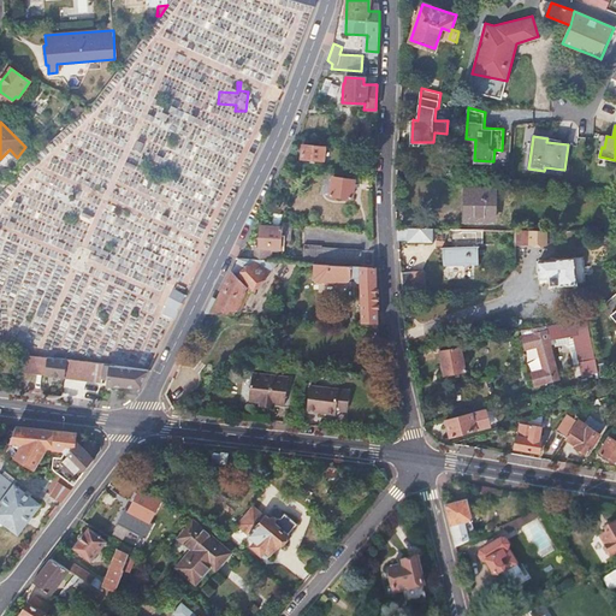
[(325,147),(303,144),(302,159),(324,160),(325,147)]
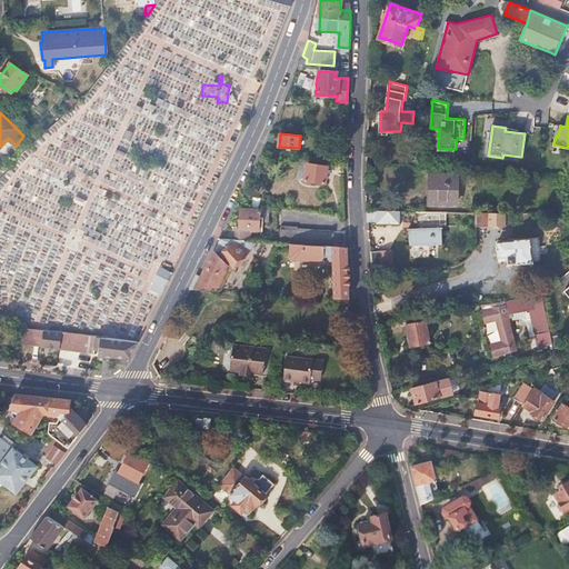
[(327,167),(307,163),(306,181),(326,183),(327,167)]
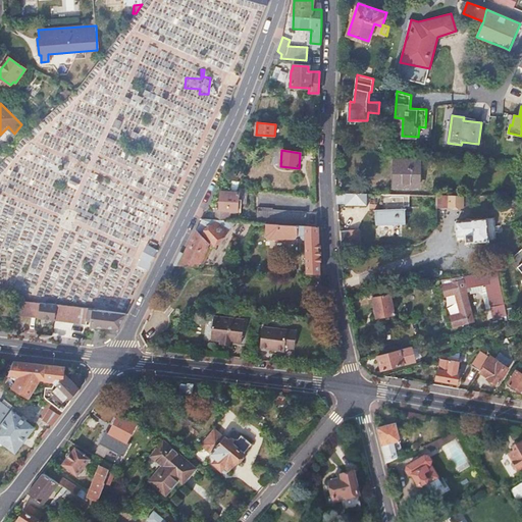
[(419,159),(397,159),(397,185),(418,186),(419,159)]
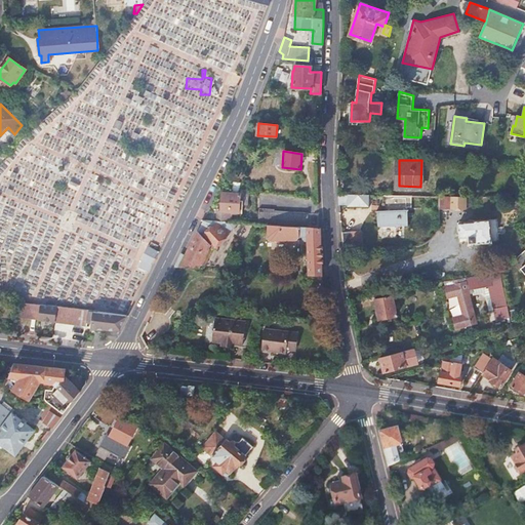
[(243,194),(223,192),(220,210),(217,211),(217,219),(230,220),(231,211),(242,212),(243,203),(247,203),(248,189),(244,189),(243,194)]
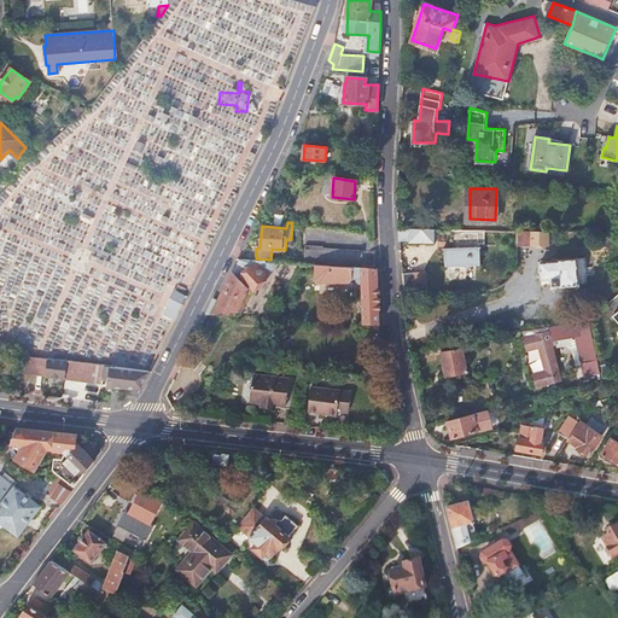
[(400,225),(400,238),(409,238),(410,239),(435,240),(436,227),(400,225)]
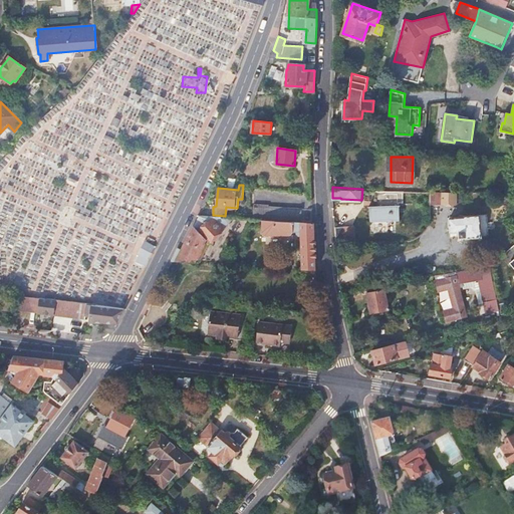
[(396,189),(377,189),(377,204),(370,204),(370,216),(397,216),(398,200),(404,199),(404,189),(396,189)]
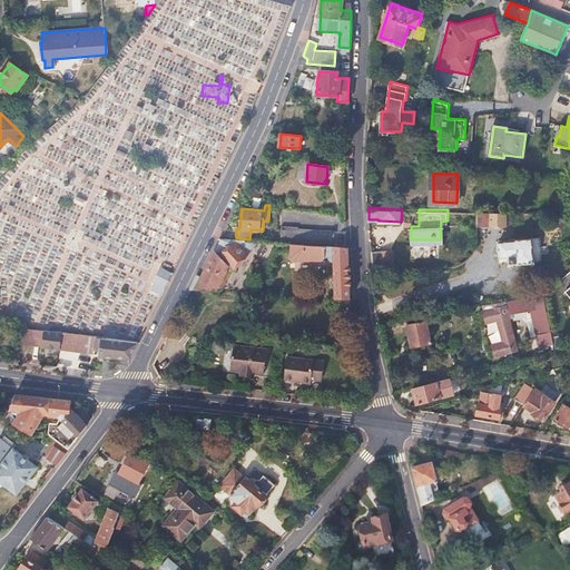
[(480,210),(480,225),(492,225),(492,223),(508,223),(508,212),(480,210)]
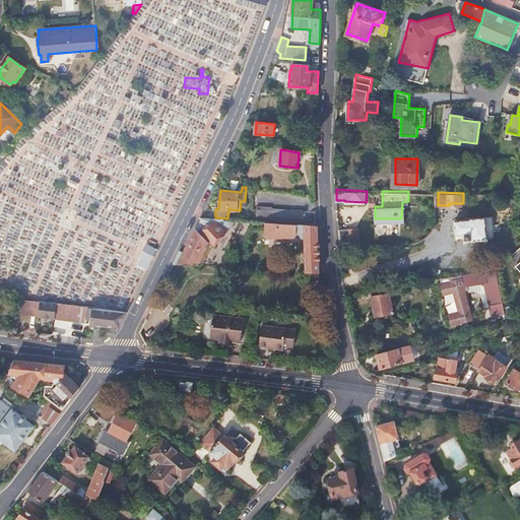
[(257,208),(256,220),(265,220),(305,223),(306,210),(272,208),(272,206),(257,206),(257,208)]
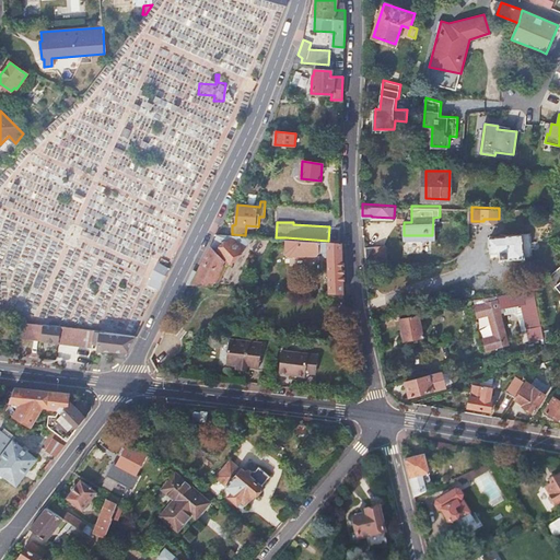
[(526,256),(526,253),(525,236),(525,232),(509,233),(509,235),(492,236),(493,252),(503,251),(503,255),(504,257),(509,257),(511,256),(511,257),(526,256)]
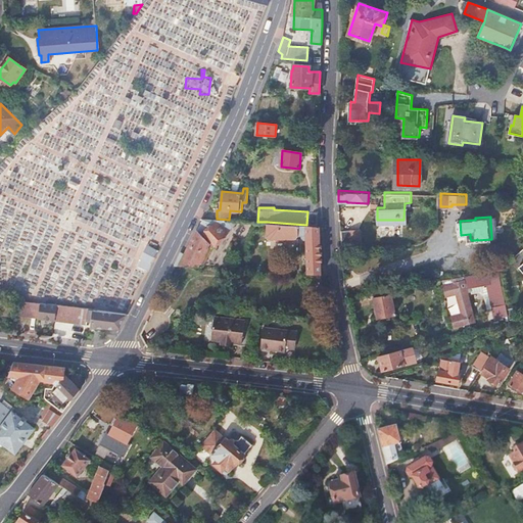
[(217,219),(202,218),(185,253),(181,251),(175,264),(201,266),(210,245),(237,221),(229,220),(217,219)]
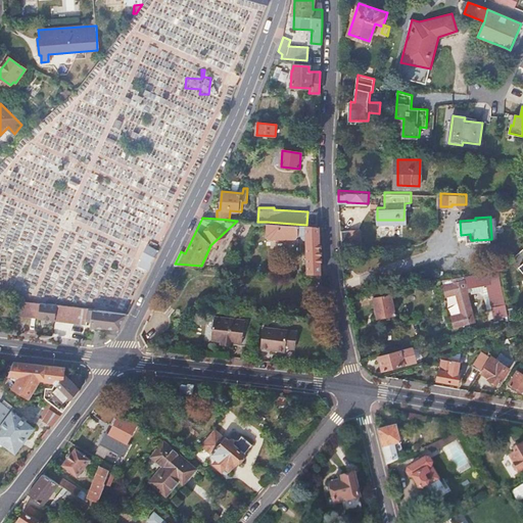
[(490,221),(491,236),(498,235),(498,220),(490,221)]
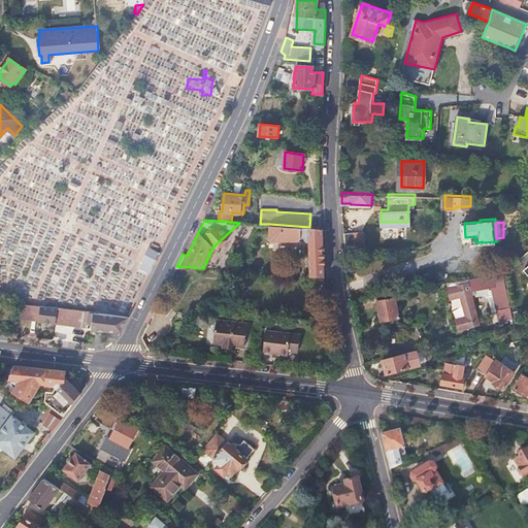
[(309,227),(269,224),(269,236),(272,240),(298,241),(301,238),(309,238),(310,277),(315,277),(315,284),(325,284),(325,281),(323,229),(322,228),(309,227)]
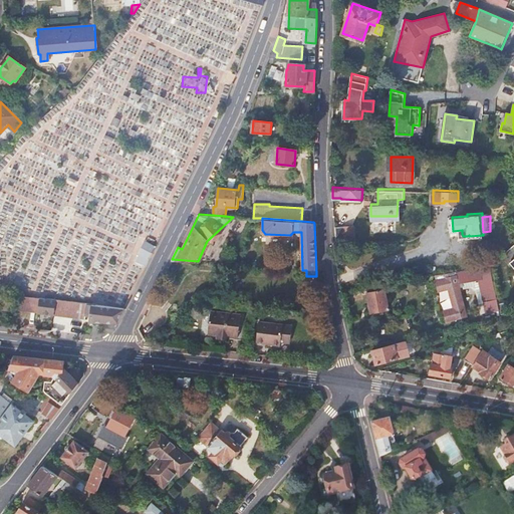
[(334,226),(336,244),(351,243),(351,238),(344,238),(344,225),(334,226)]
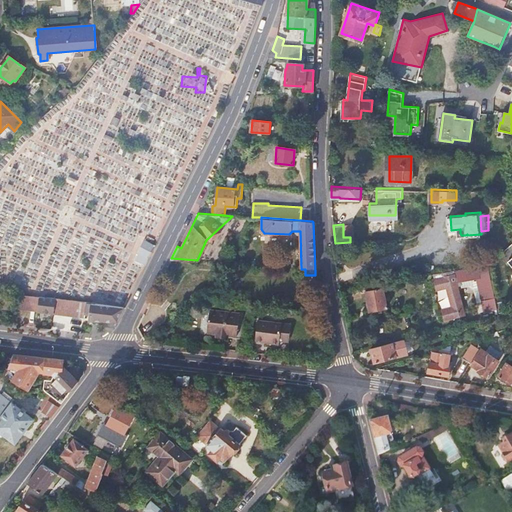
[(139,253),(149,258),(155,244),(144,239),(138,252),(139,253)]
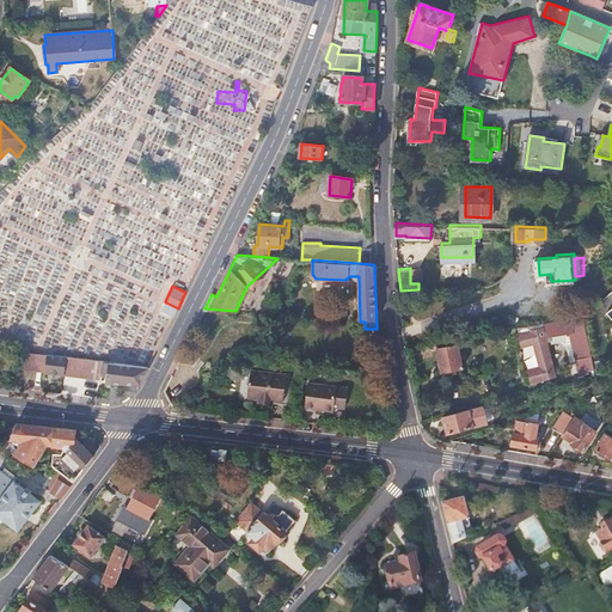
[(160,314),(172,320),(178,308),(166,303),(160,314)]
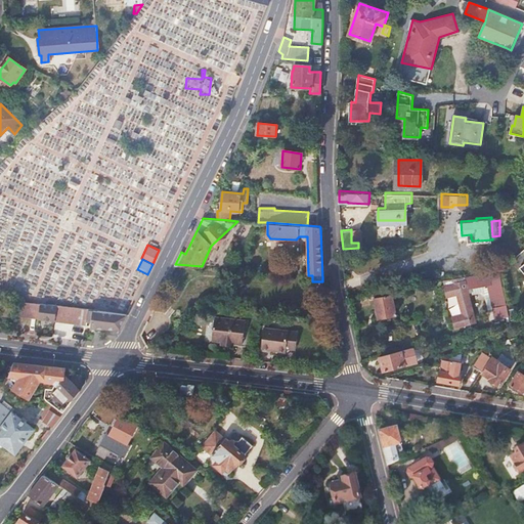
[(488,284),(494,317),(508,314),(499,270),(475,274),(467,275),(469,287),(488,284)]
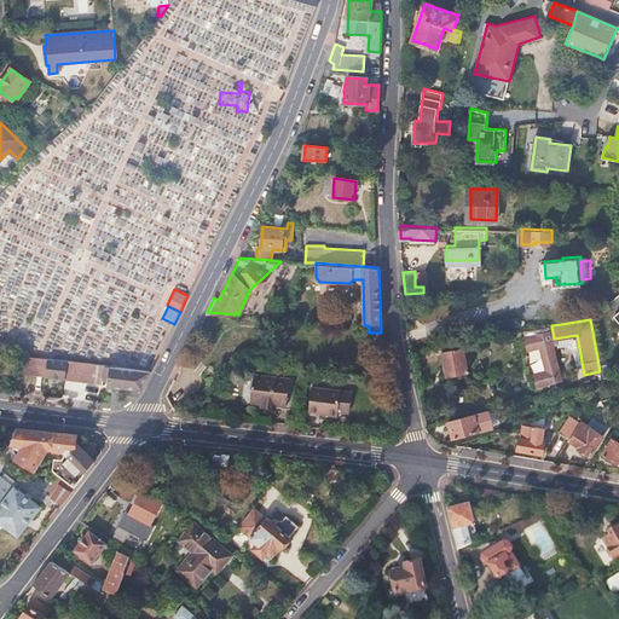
[(549,325),(531,329),(532,335),(525,337),(528,350),(538,347),(544,371),(533,375),(536,386),(560,381),(549,325)]
